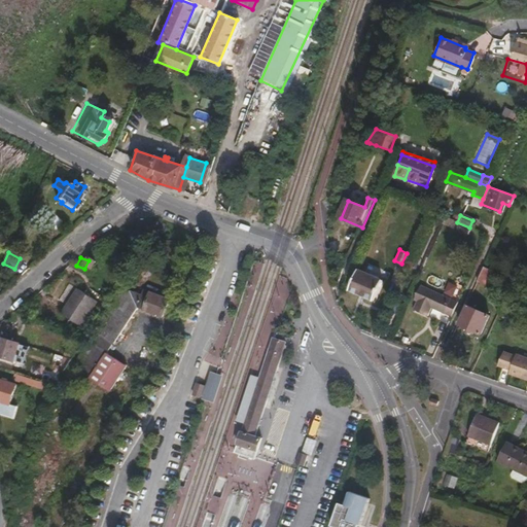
[(482,284),(489,269),(482,266),(472,285),(477,287),(479,282),(482,284)]
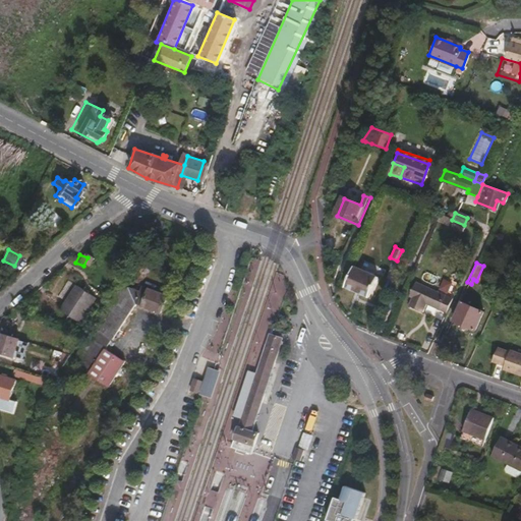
[(370,298),(380,278),(355,267),(346,288),(370,298)]
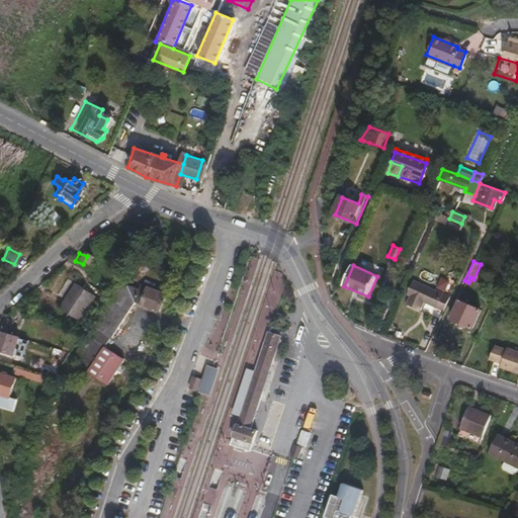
[(279,292),(283,282),(274,278),(269,287),(279,292)]
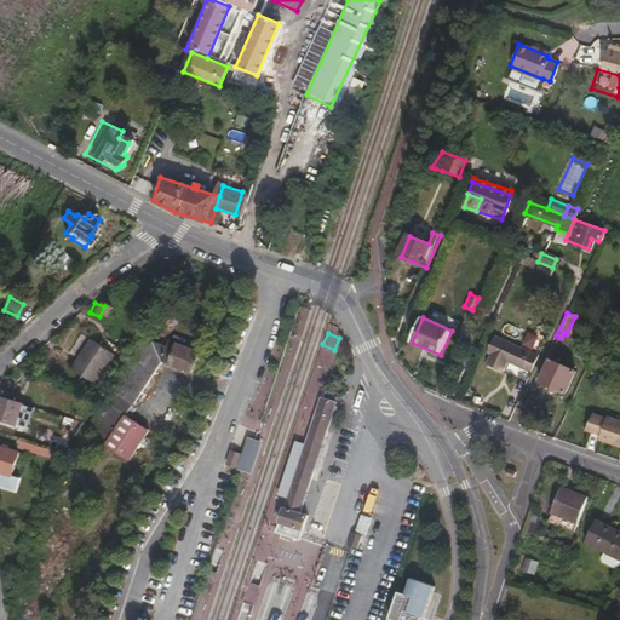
[(535,355),(491,334),(482,351),(486,354),(482,363),(500,371),(505,361),(528,372),(535,355)]
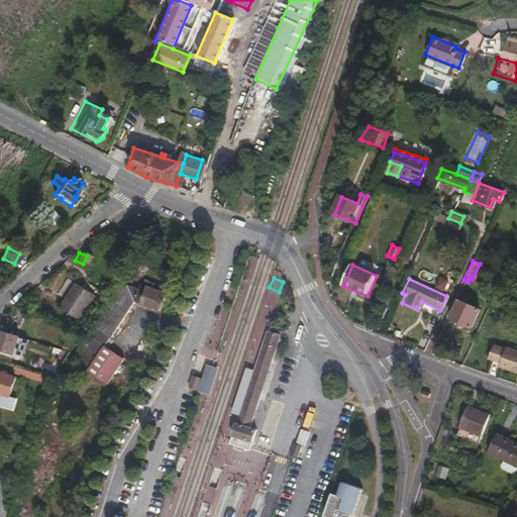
[(80,317),(95,292),(78,281),(62,305),(80,317)]
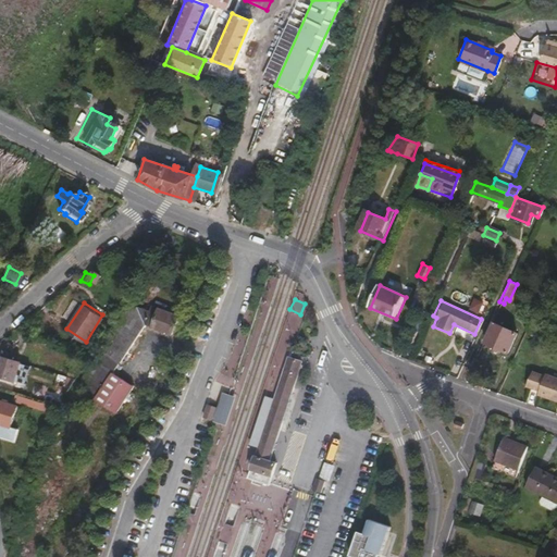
[(171,335),(177,318),(151,308),(149,312),(130,306),(81,383),(86,386),(108,355),(121,362),(145,325),(171,335)]
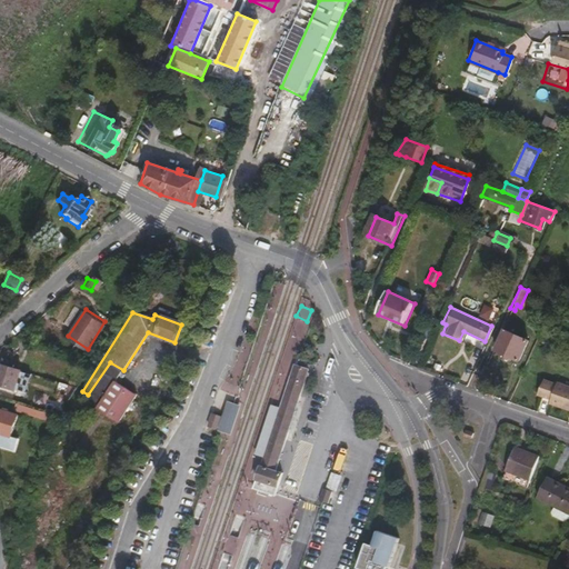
[(517,360),(526,340),(502,330),(493,350),(517,360)]
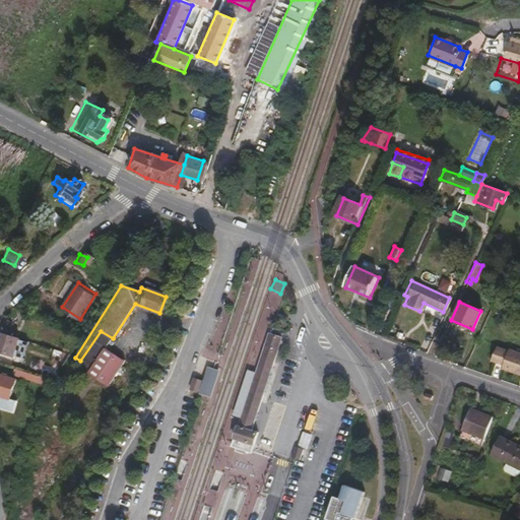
[(27,317),(29,311),(16,306),(14,312),(27,317)]
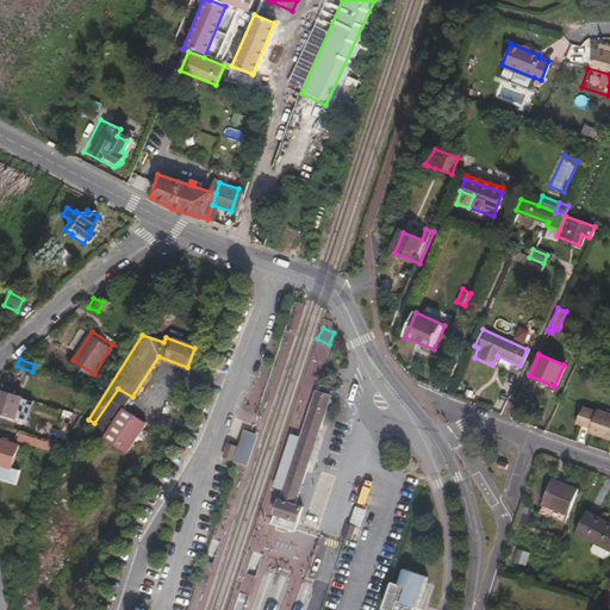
[(110,433),(132,397),(118,388),(94,423),(110,433)]
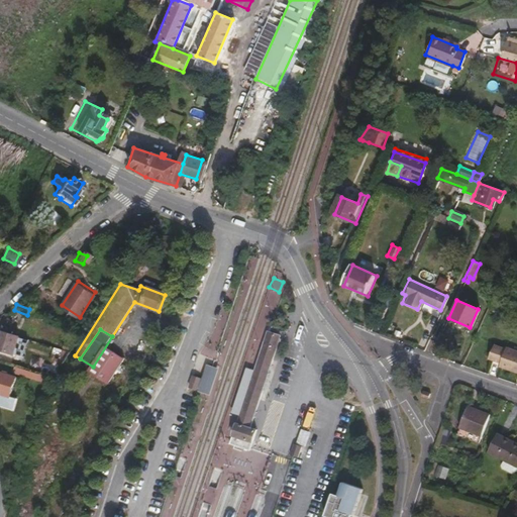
[(20,338),(20,336),(2,330),(0,336),(0,347),(15,353),(15,350),(20,338)]
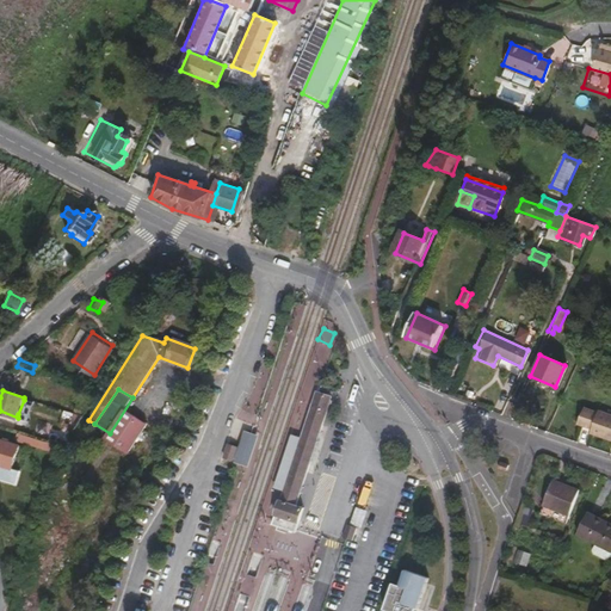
[(275,517),(272,524),(296,532),(297,531),(298,525),(304,510),(296,507),(310,463),(315,448),(320,436),(332,399),(319,395),(316,394),(304,430),(302,438),(294,434),(276,489),(284,492),(281,501),(279,501),(275,517)]
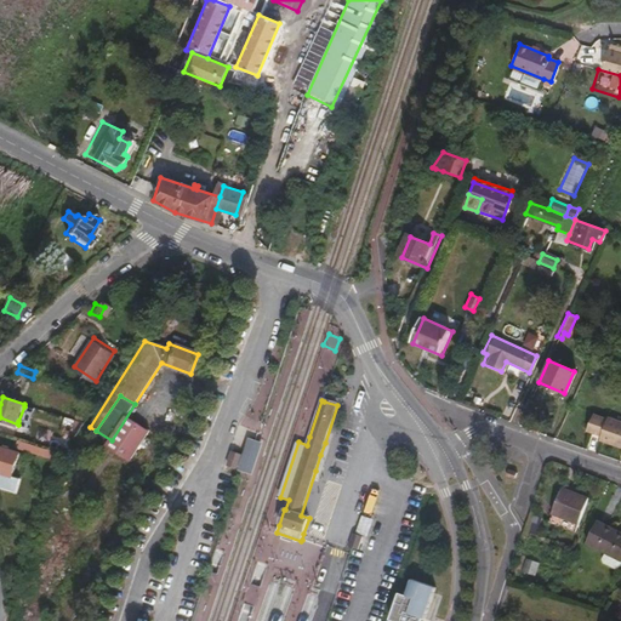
[(26,423),(30,409),(24,406),(18,421),(26,423)]
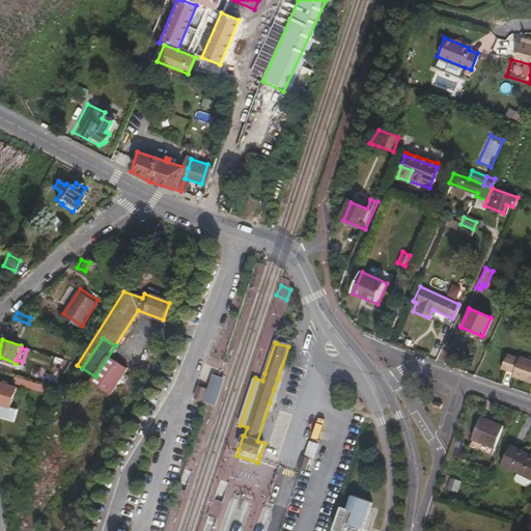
[(73,361),(79,352),(74,347),(67,357),(73,361)]
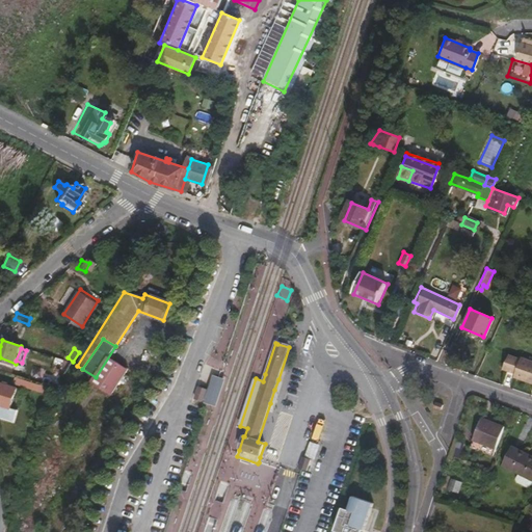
[(531,363),(517,357),(516,360),(505,354),(500,369),(512,374),(511,377),(530,384),(531,382),(531,383),(531,363)]
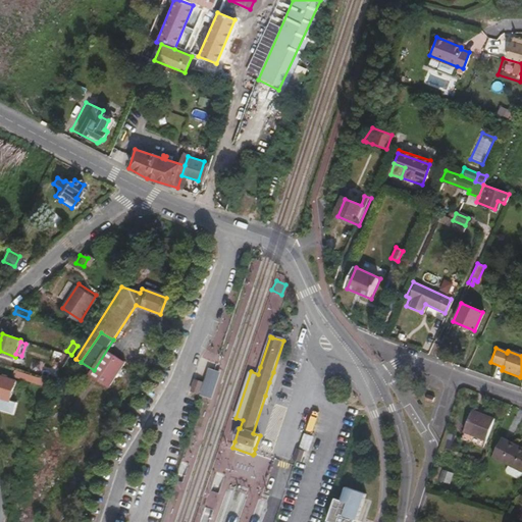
[(214,400),(223,373),(221,373),(216,371),(212,369),(203,396),(206,397),(213,399),(214,400)]
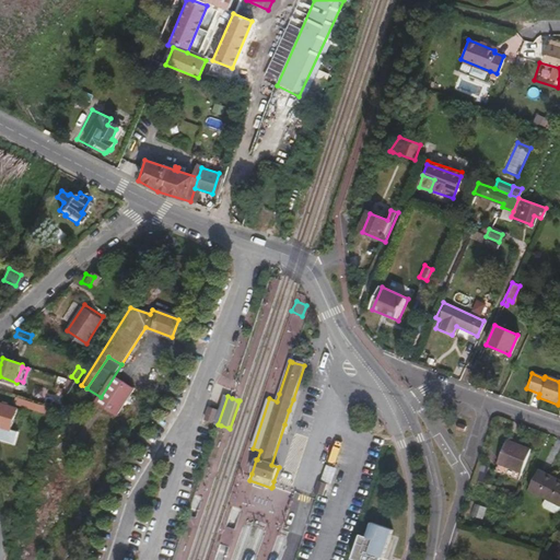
[(14,405),(48,415),(50,407),(16,397),(14,405)]
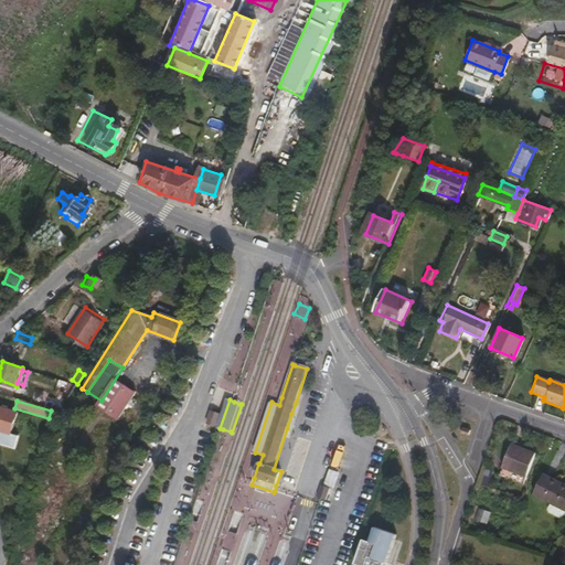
[(0,432),(11,435),(18,413),(0,407),(0,432)]
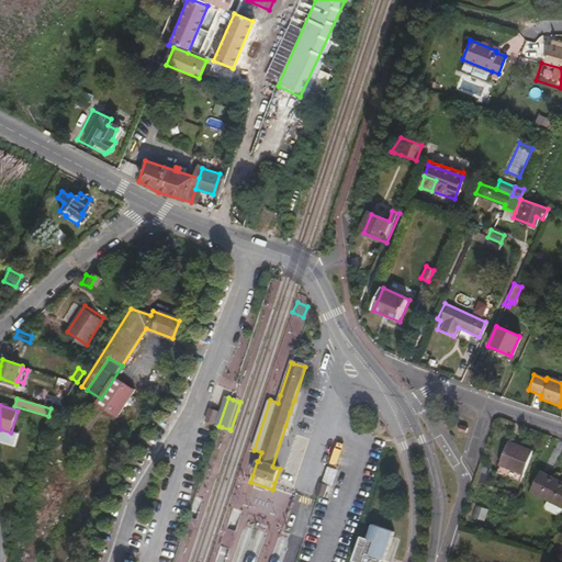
[(212,425),(216,412),(209,409),(204,423),(212,425)]
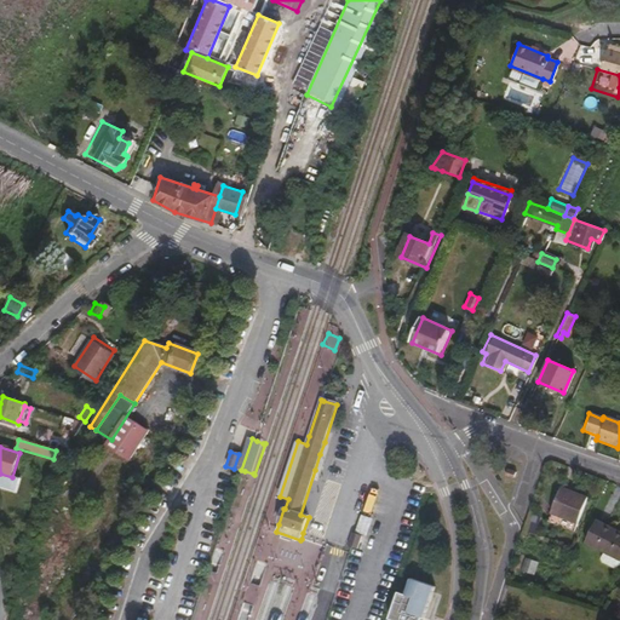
[(518,480),(518,470),(507,470),(506,480),(518,480)]
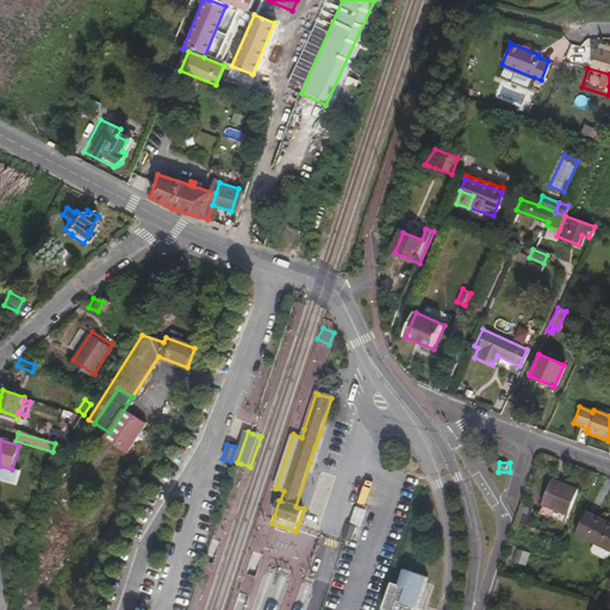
[(570,516),(580,490),(555,479),(543,505),(570,516)]
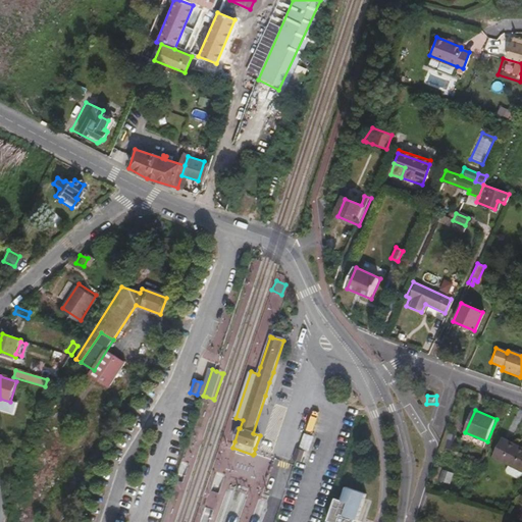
[(305,433),(301,448),(309,450),(313,435),(305,433)]
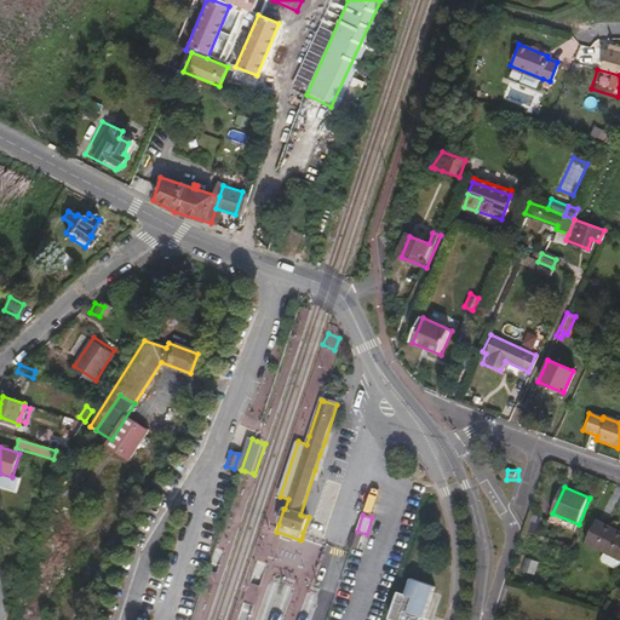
[(619,532),(597,522),(587,543),(619,558),(619,532)]
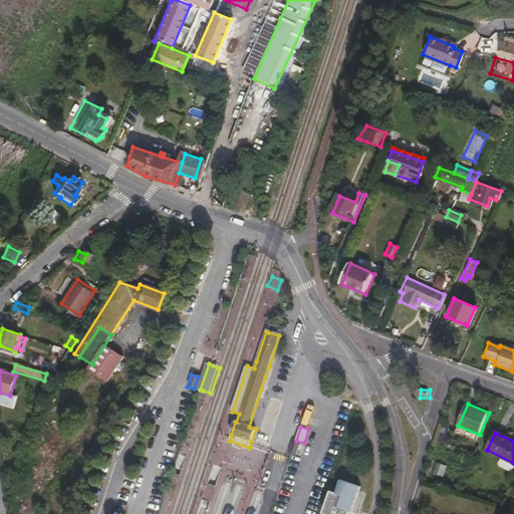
[(302,445),(294,442),(290,453),(298,456),(302,445)]
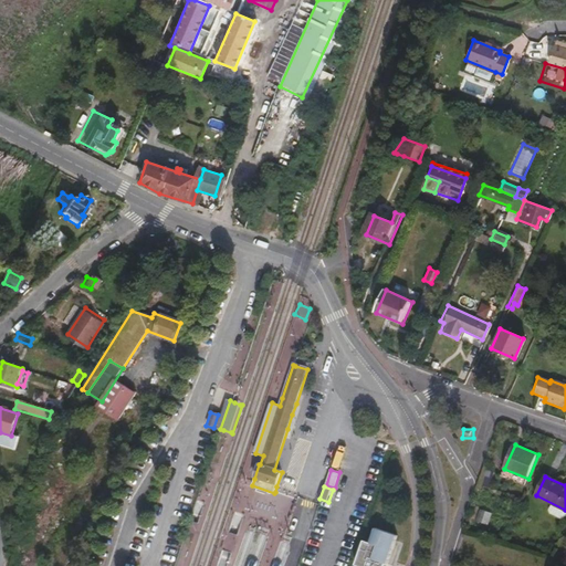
[(384,565),(387,559),(388,559),(398,531),(377,523),(371,538),(365,536),(356,561),(367,564),(366,565),(384,565)]
